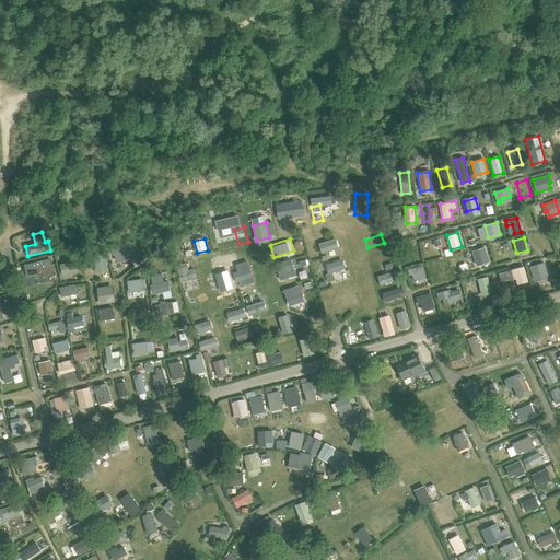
[(323,253),(338,247),(335,240),(319,244),(323,253)]
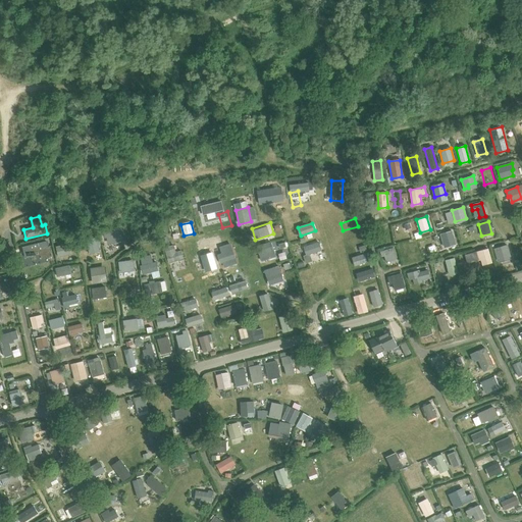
[(108,243),(124,240),(122,229),(106,232),(108,243)]
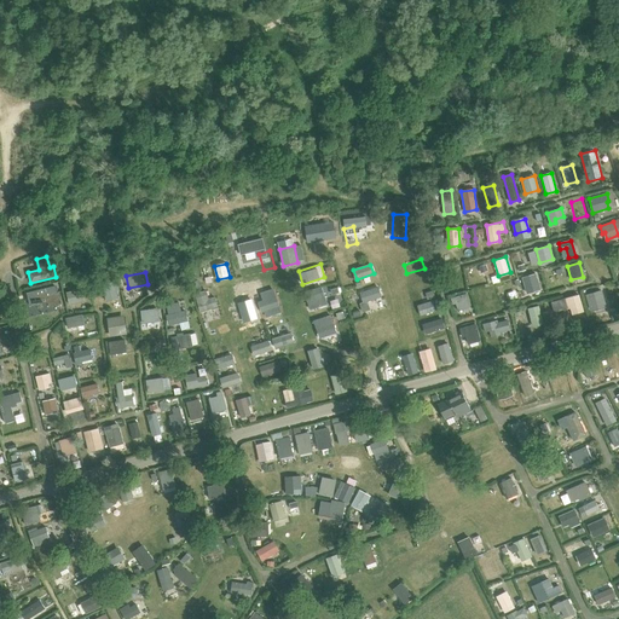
[(526,293),(539,289),(536,275),(522,278),(526,293)]
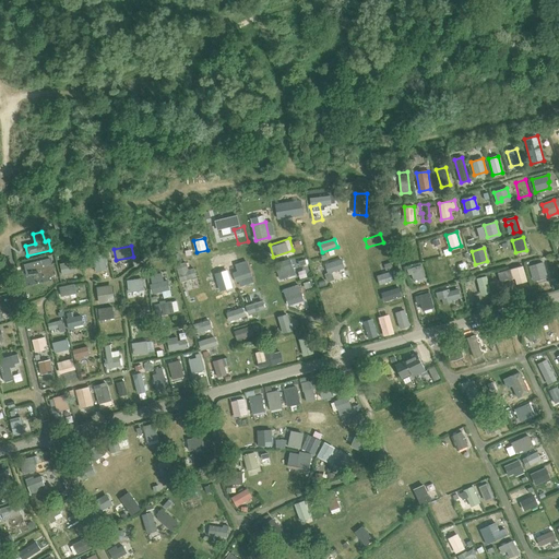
[(373,265),(389,261),(387,252),(371,258),(373,265)]
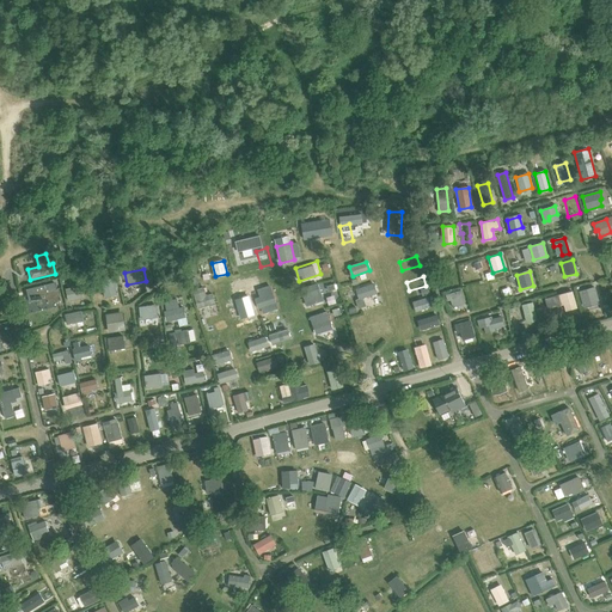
[(115,287),(117,286),(115,277),(101,281),(105,298),(116,294),(115,287)]
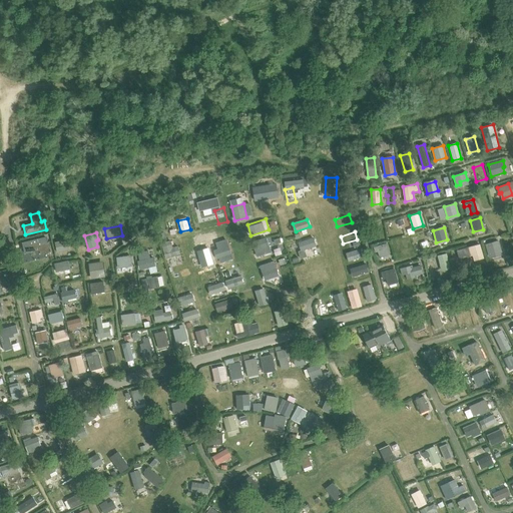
[(198,246),(211,243),(209,234),(196,237),(198,246)]
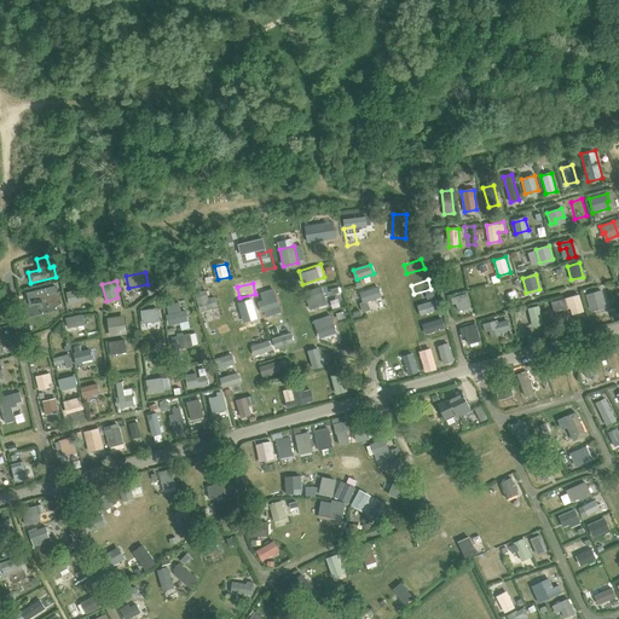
[(76,290),(67,293),(70,305),(84,301),(80,284),(75,285),(76,290)]
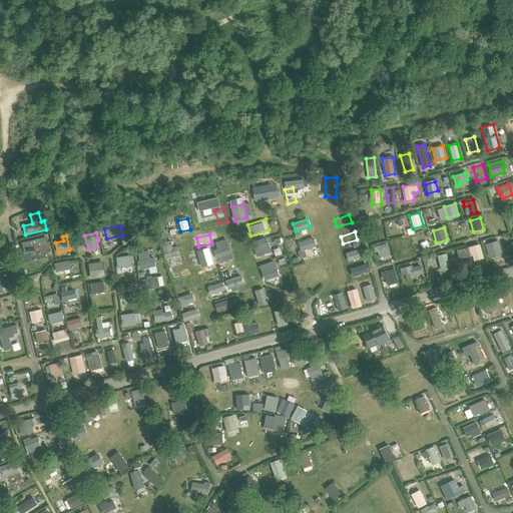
[(255,249),(269,246),(266,238),(252,242),(255,249)]
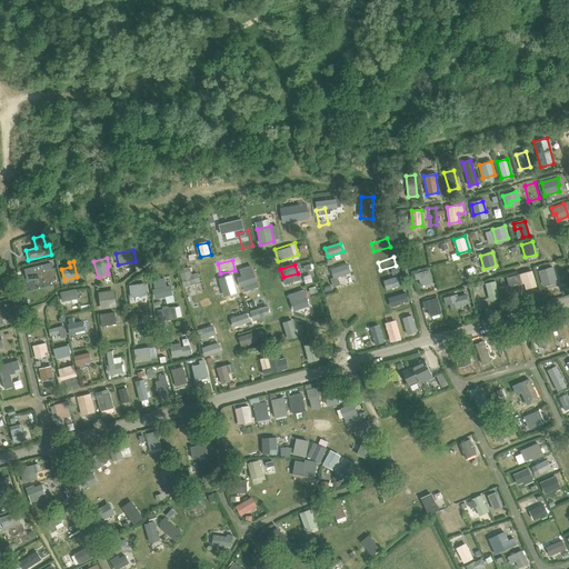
[(335,278),(350,273),(347,265),(331,269),(335,278)]
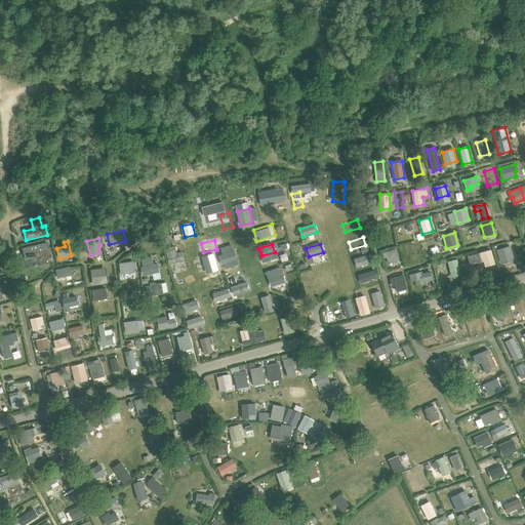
[(48,245),(37,247),(40,264),(51,261),(48,245)]
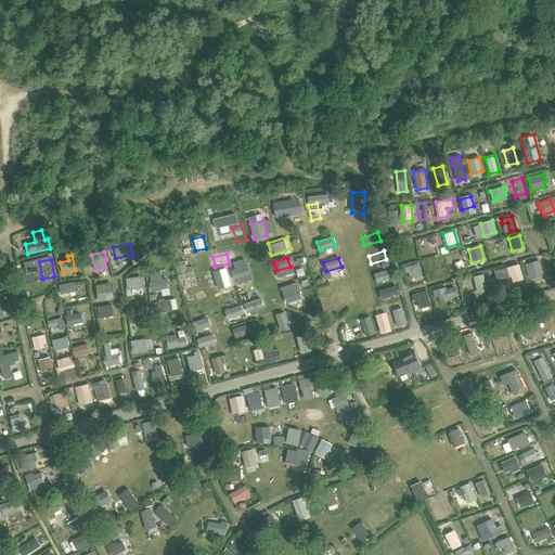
[(160,261),(147,265),(150,273),(163,271),(160,261)]
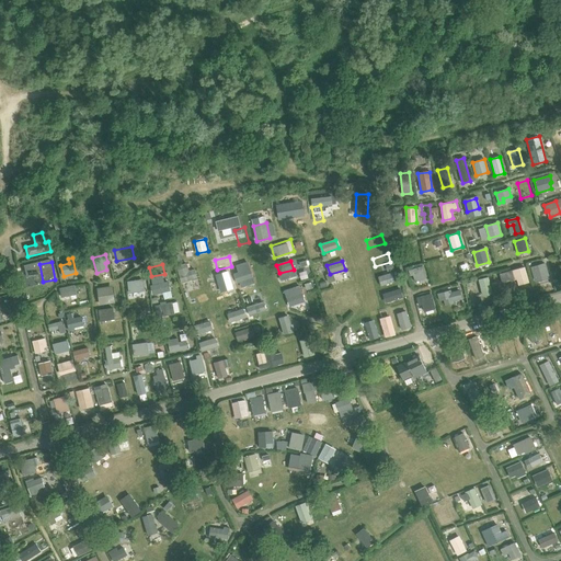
[(535,283),(549,278),(545,264),(530,267),(535,283)]
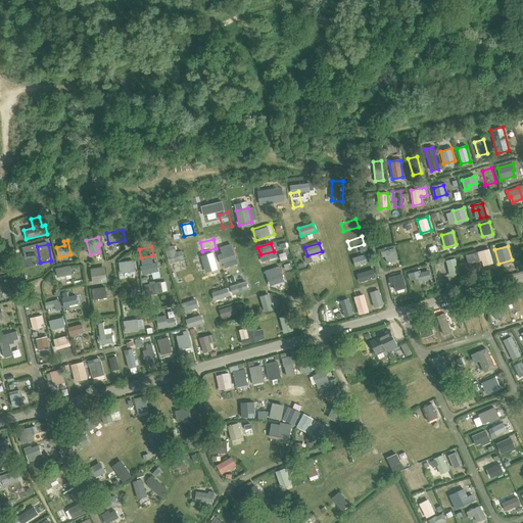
[(385,256),(387,263),(396,259),(393,248),(381,252),(382,257),(385,256)]
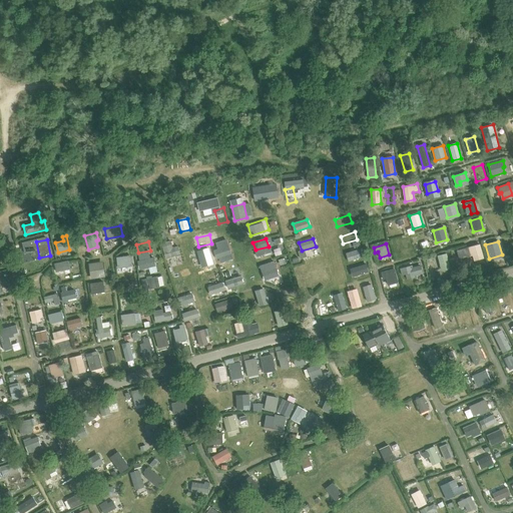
[(471,255),(473,254),(474,261),(483,258),(479,244),(469,247),(471,255)]
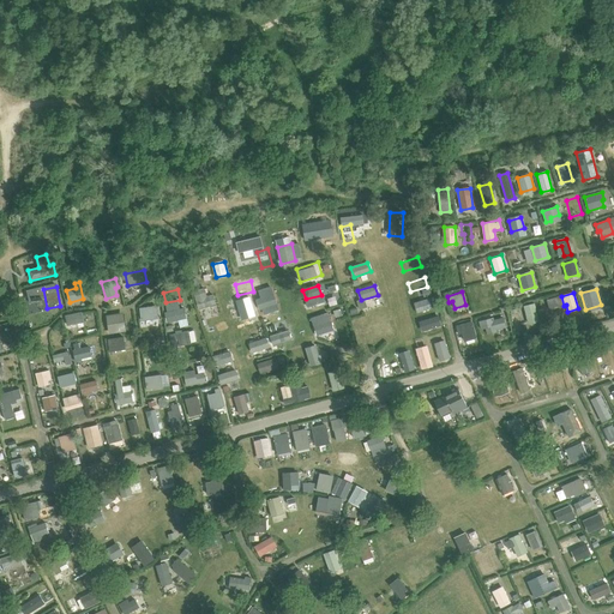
[(199,308),(215,305),(212,295),(197,300),(199,308)]
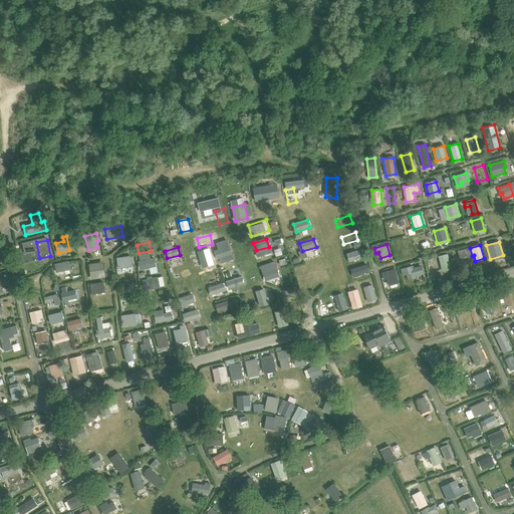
[(215,251),(217,259),(231,254),(229,247),(215,251)]
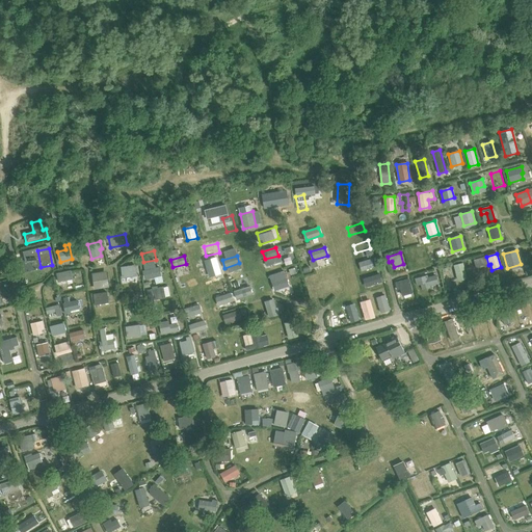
[(362,270),(373,267),(371,259),(360,263),(362,270)]
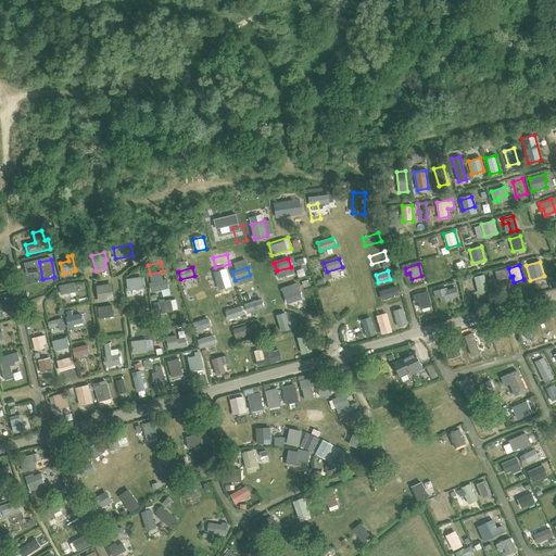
[(36,273),(17,277),(24,303),(42,299),(36,273)]
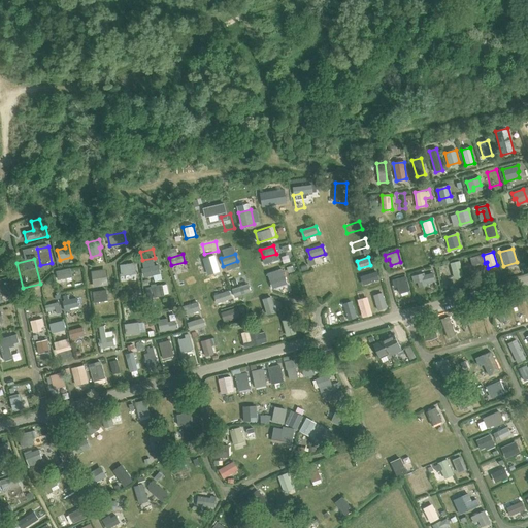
[(454,277),(461,275),(458,262),(451,264),(454,277)]
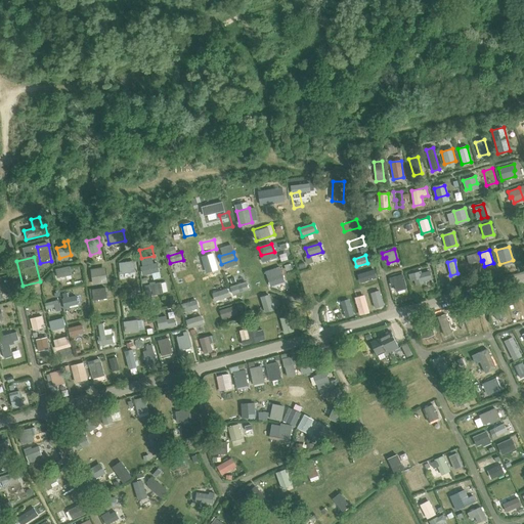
[(120,273),(134,272),(133,261),(119,263),(120,273)]
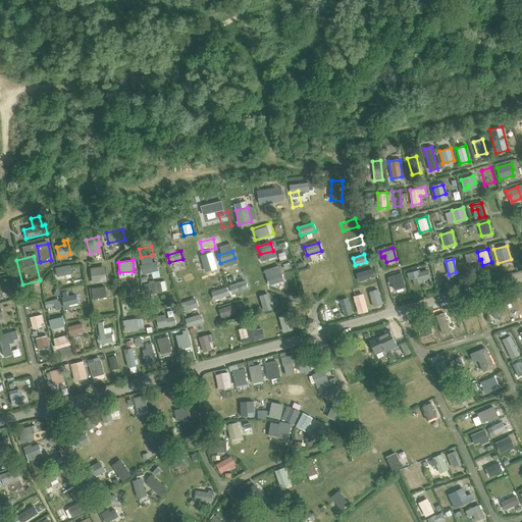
[(143,274),(158,270),(156,262),(141,266),(143,274)]
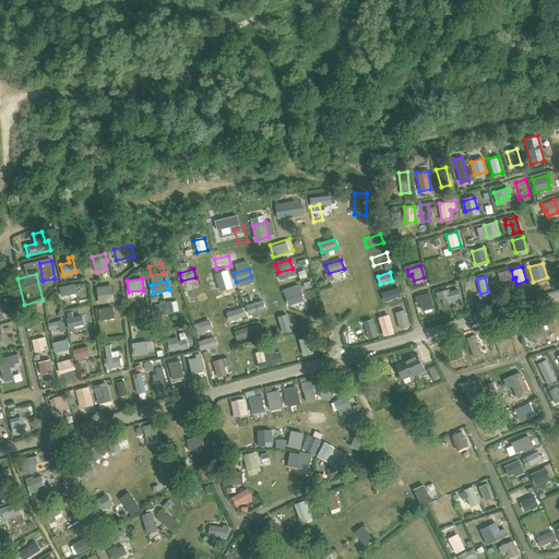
[(61,296),(75,293),(74,285),(60,287),(61,296)]
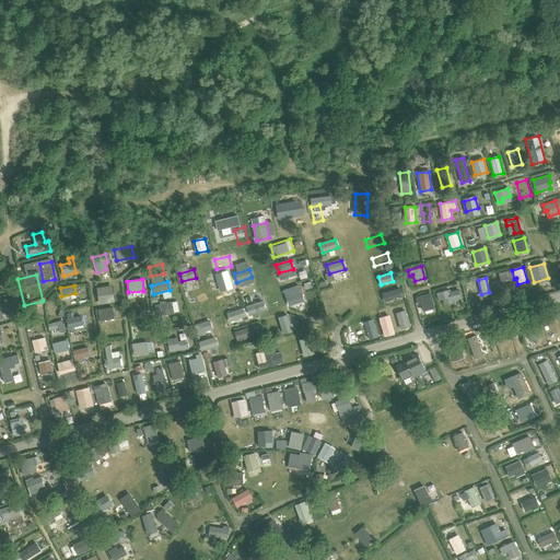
[(254,286),(240,290),(243,298),(257,293),(254,286)]
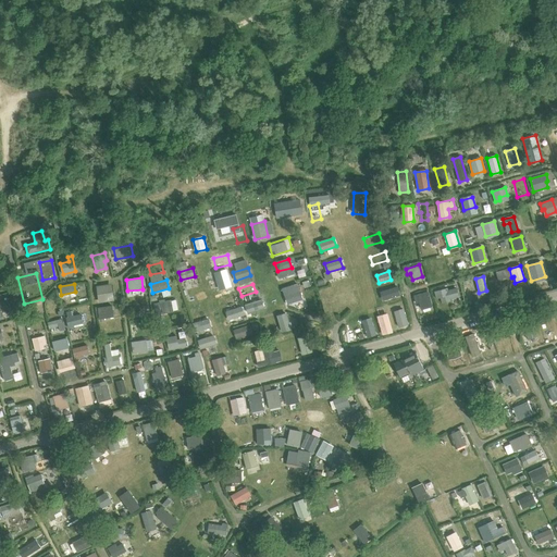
[(185,298),(200,294),(198,285),(183,289),(185,298)]
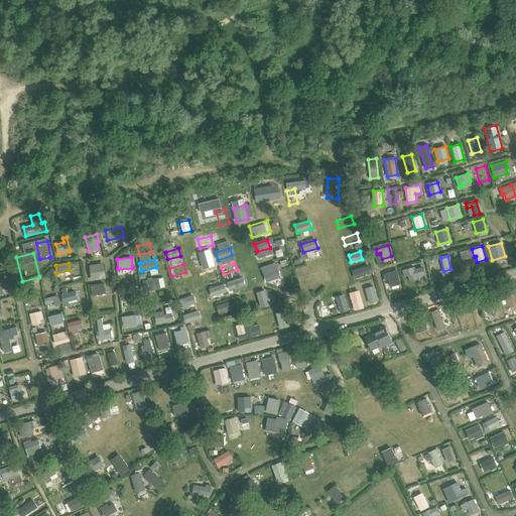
[(103,277),(101,265),(90,267),(92,279),(103,277)]
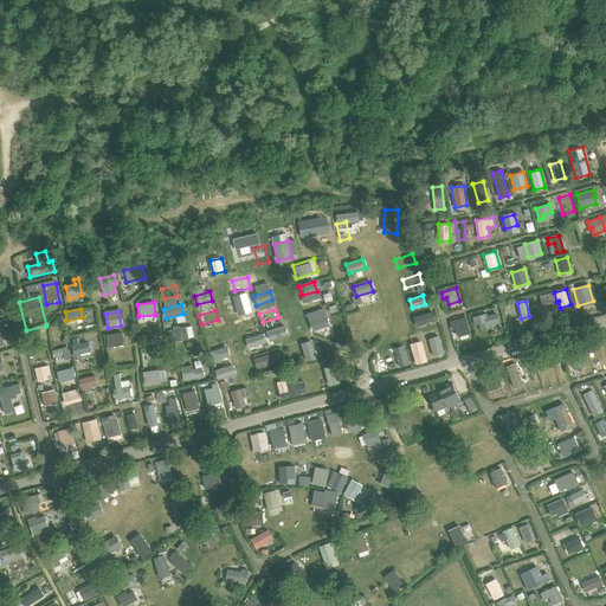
[(418,327),(434,321),(431,313),(414,317),(418,327)]
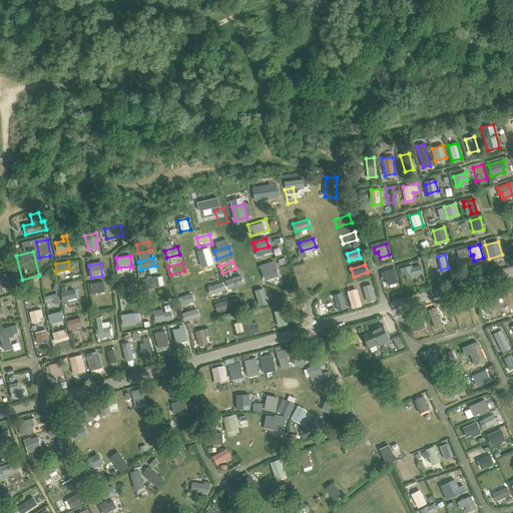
[(402,275),(406,274),(407,280),(415,278),(412,266),(400,269),(402,275)]
